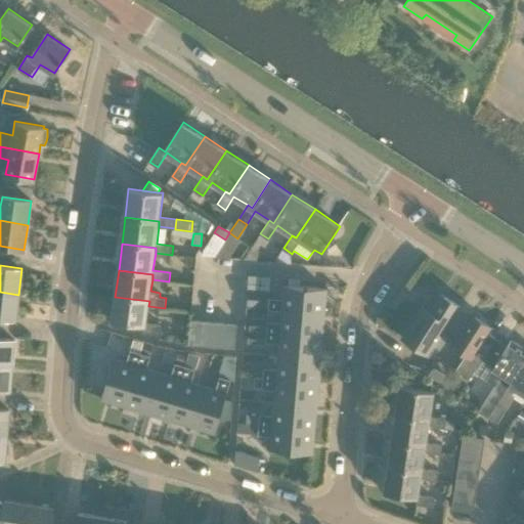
[(268,308),(281,309),(281,308),(324,311),(326,288),(284,284),(282,298),(269,297),(268,308)]
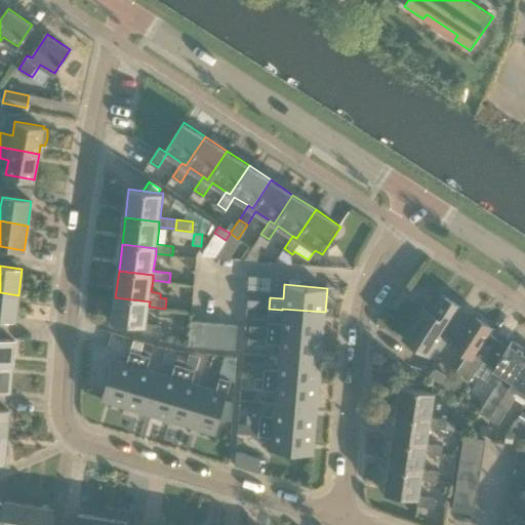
[(0,317),(16,319),(18,295),(0,292),(0,317)]
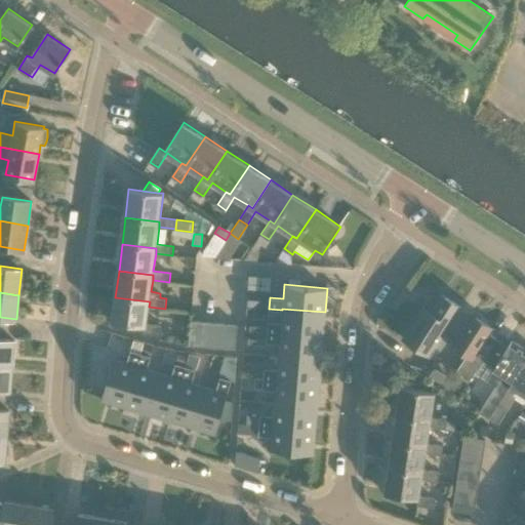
[(248,293),(247,306),(267,307),(268,294),(248,293)]
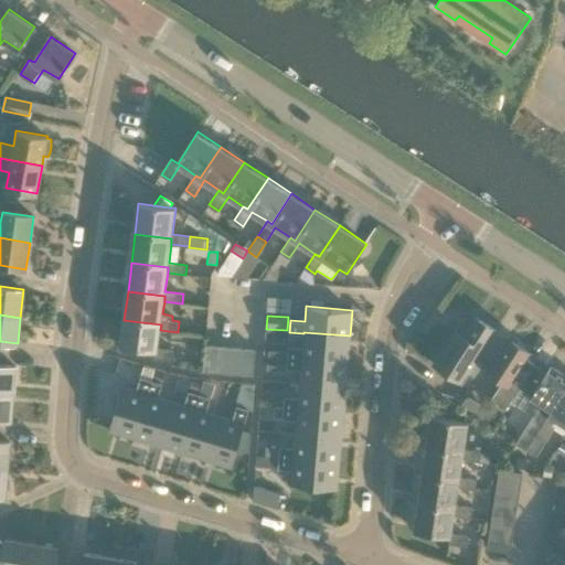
[(476,319),(465,338),(456,331),(434,364),(464,383),(478,362),(497,332),(476,319)]
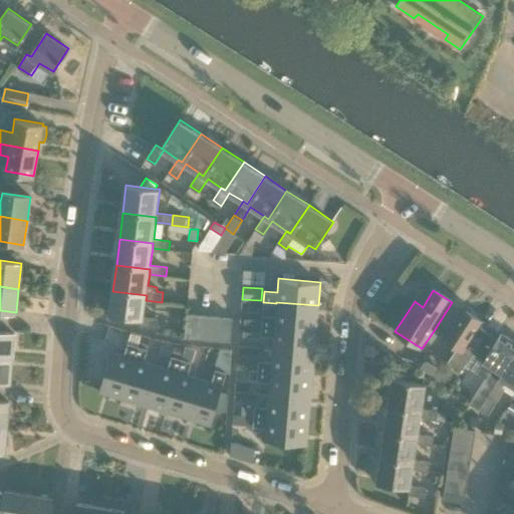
[(146,300),(147,295),(112,291),(109,315),(143,319),(143,325),(159,327),(160,318),(151,317),(152,312),(145,311),(146,300)]
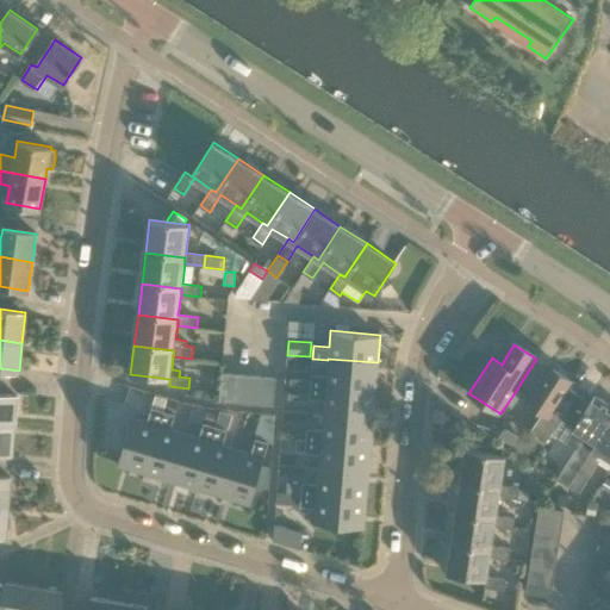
[(328,360),(327,374),(311,372),(311,384),(375,390),(378,362),(328,359),(328,360)]
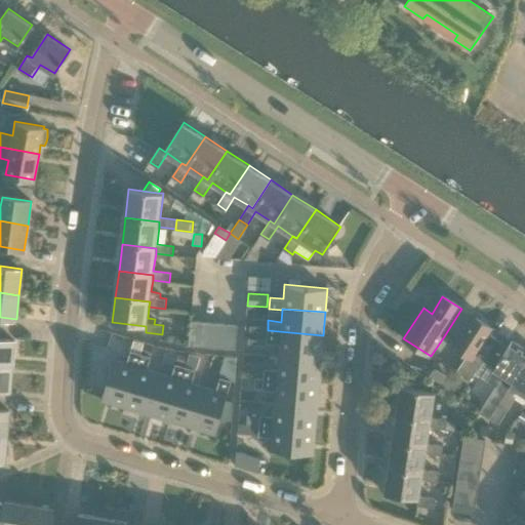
[(455,373),(468,381),(494,338),(487,333),(490,328),(471,316),(452,346),(469,355),(455,373)]
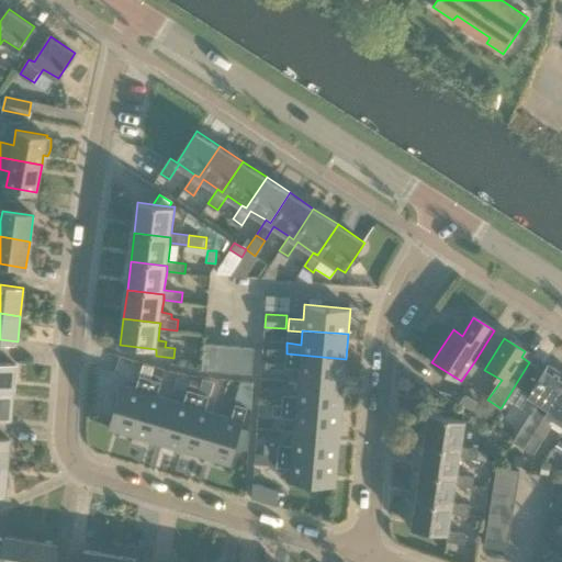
[(203,370),(215,371),(217,345),(205,344),(203,370)]
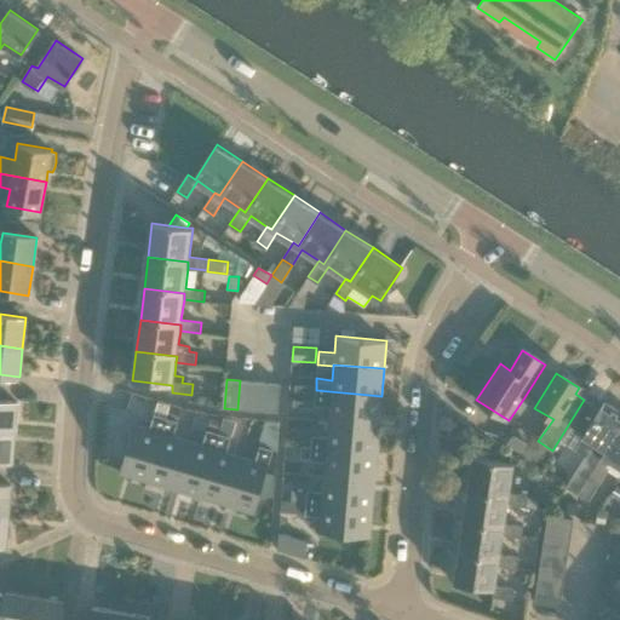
[(296,379),(294,390),(313,391),(314,380),(296,379)]
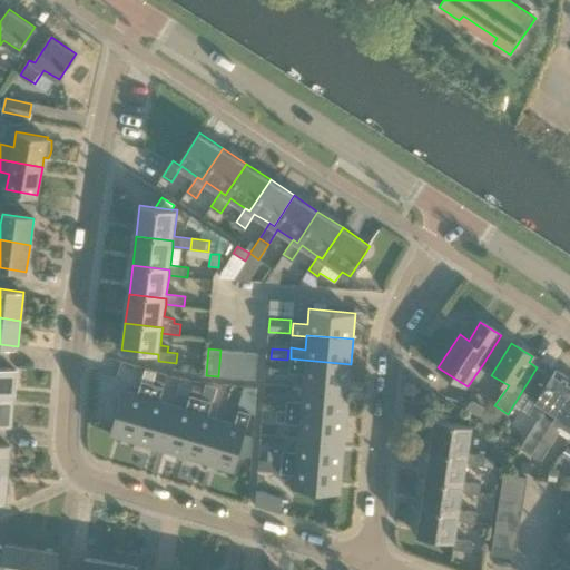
[(234,351),(220,350),(218,376),(232,377),(234,351)]
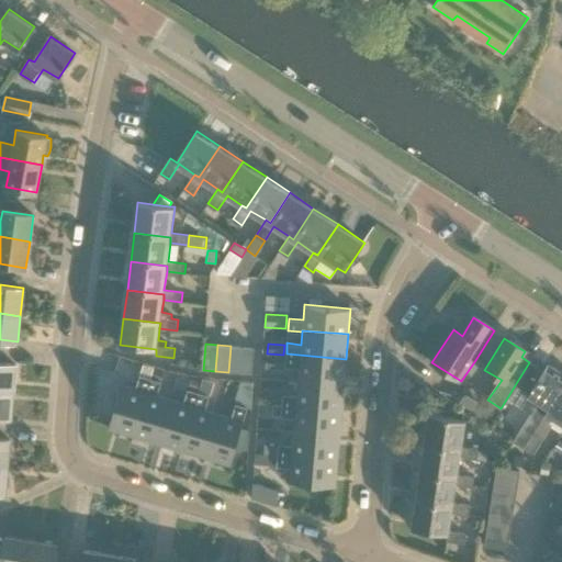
[(243,347),(231,346),(228,372),(240,373),(243,347)]
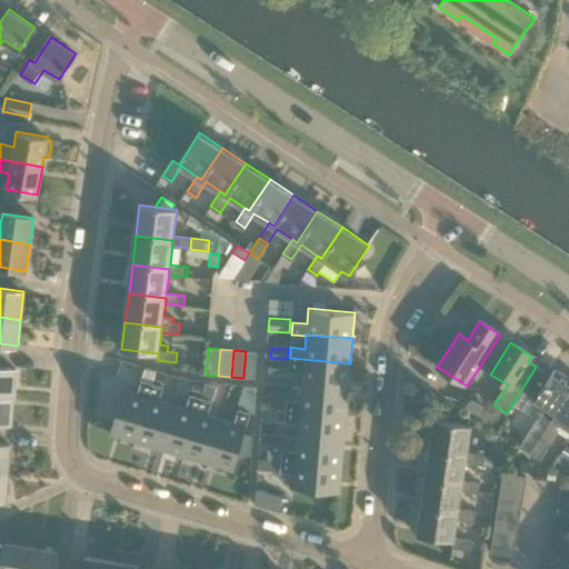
[(259,352),(246,351),(243,378),(257,379),(259,352)]
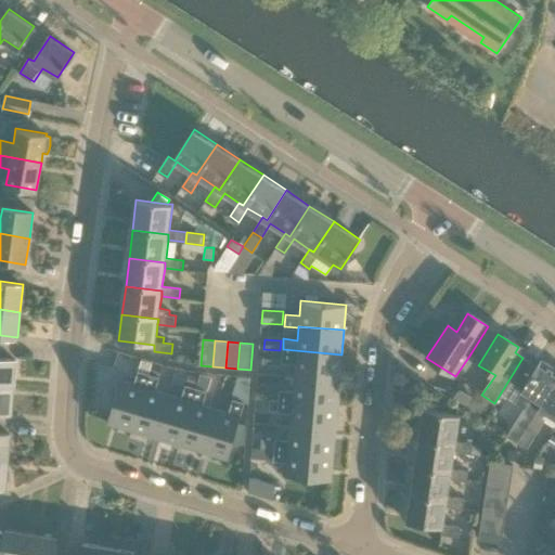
[(295,375),(339,379),(341,355),(283,349),(282,360),(296,361),(295,375)]
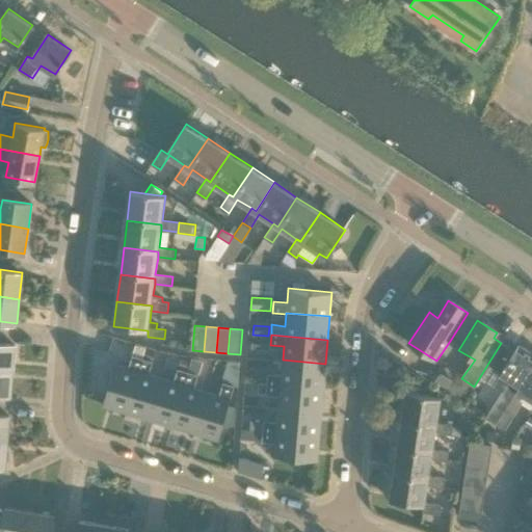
[(253,336),(251,345),(267,347),(268,338),(253,336)]
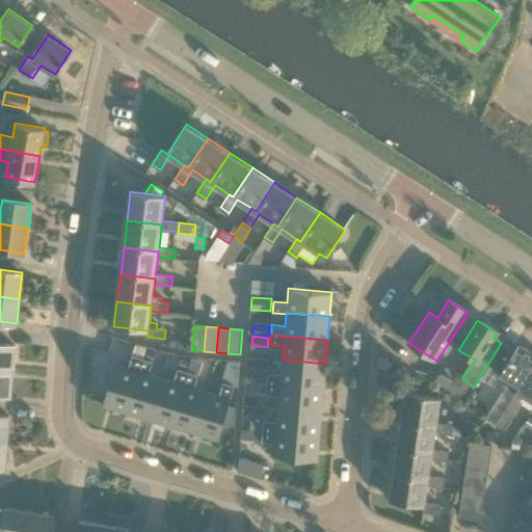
[(442,364),(454,344),(450,341),(436,361),(442,364)]
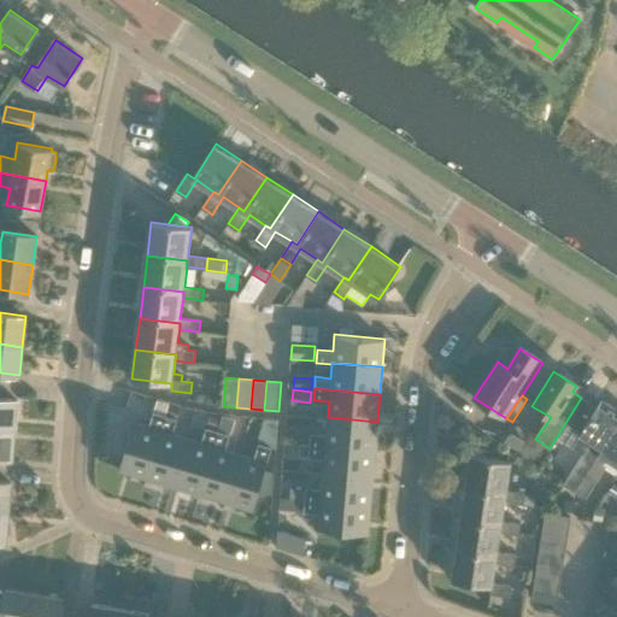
[(0,429),(15,430),(18,400),(0,398),(0,429)]
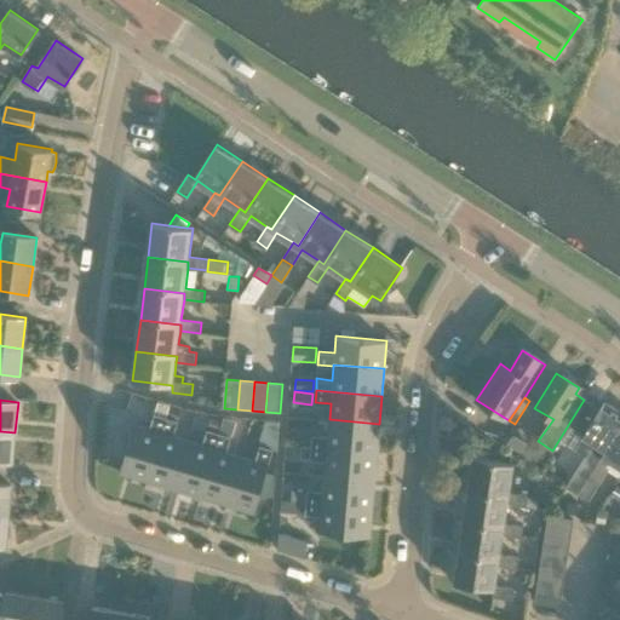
[(158,401),(154,413),(166,417),(170,405),(158,401)]
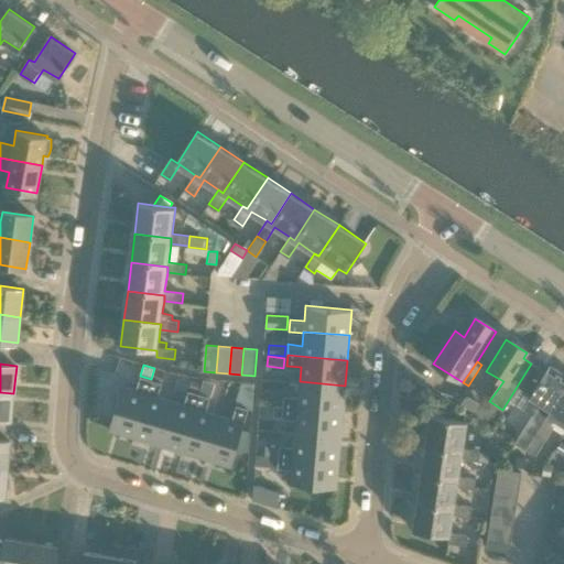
[(514,443),(525,449),(563,388),(563,375),(550,366),(538,386),(525,378),(511,401),(522,408),(530,398),(540,404),(533,416),(532,415),(514,443)]
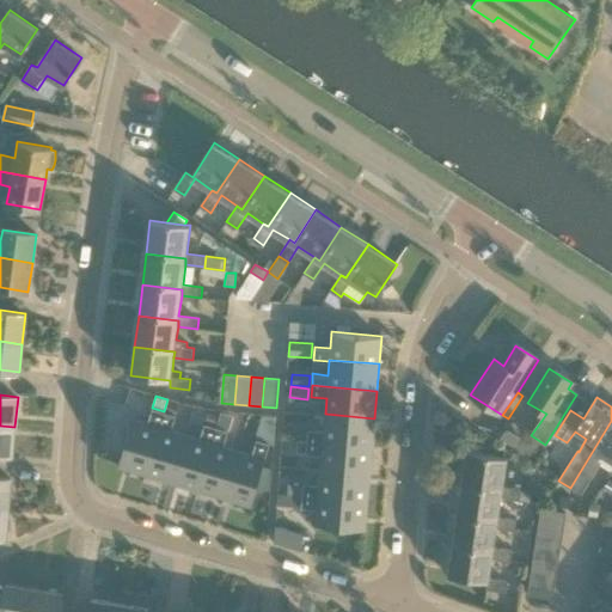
[(147,423),(132,418),(117,466),(145,475),(164,411),(152,408),(147,423)]
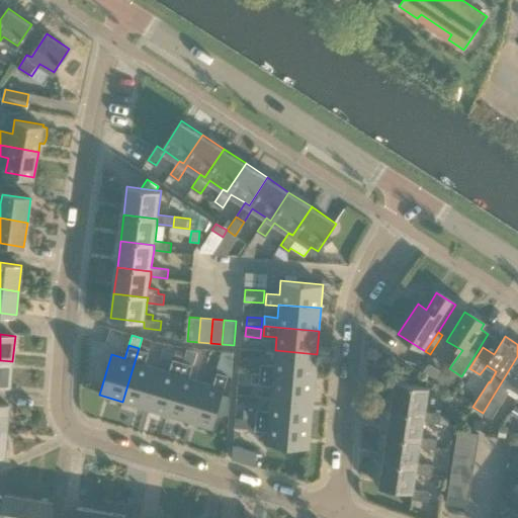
[(145,364),(149,351),(139,348),(122,402),(145,408),(157,367),(145,364)]
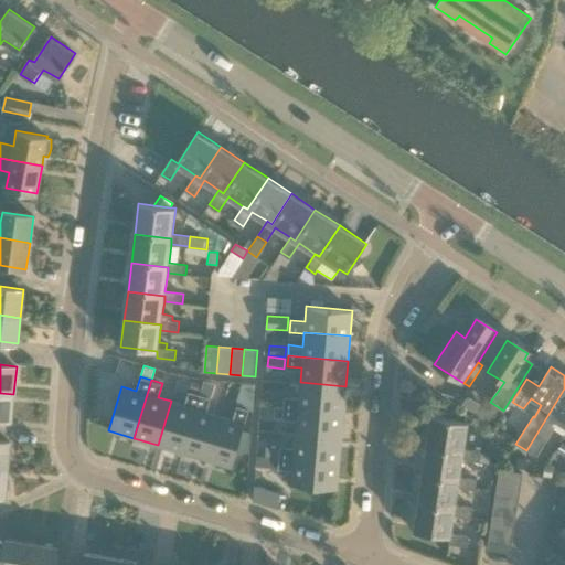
[(203,380),(200,393),(210,396),(214,383),(203,380)]
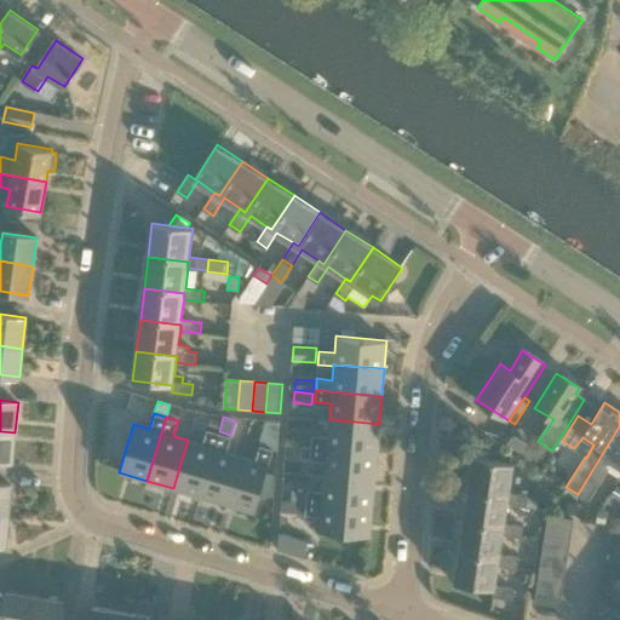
[(379,424),(329,419),(327,435),(313,434),(311,446),(377,452),(379,424)]
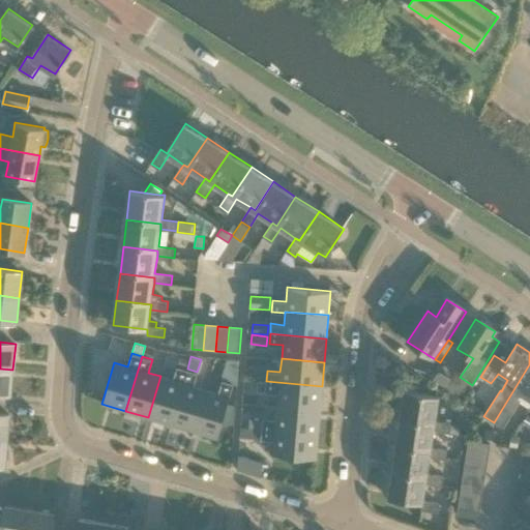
[(497,418),(494,422),(502,429),(523,395),(529,399),(529,364),(500,413),(497,418)]
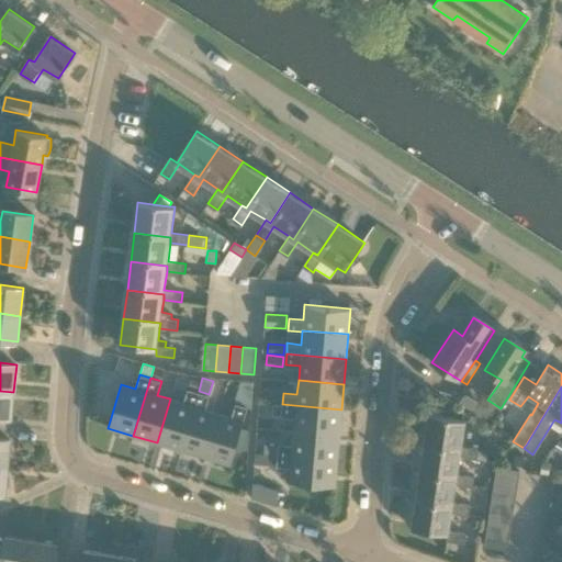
[(188,389),(183,403),(170,398),(157,442),(181,450),(199,392),(188,389)]
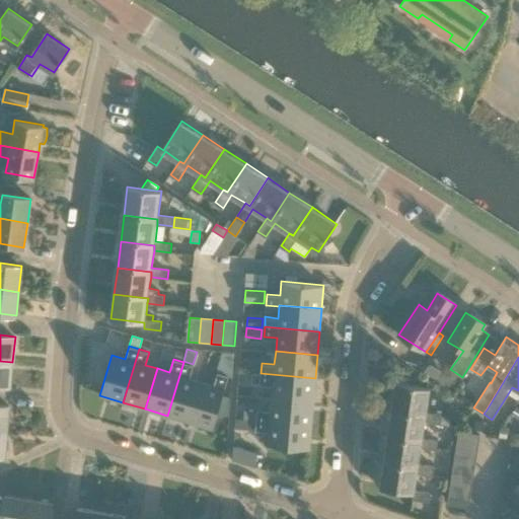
[(0,384),(10,386),(12,362),(0,361),(0,384)]
